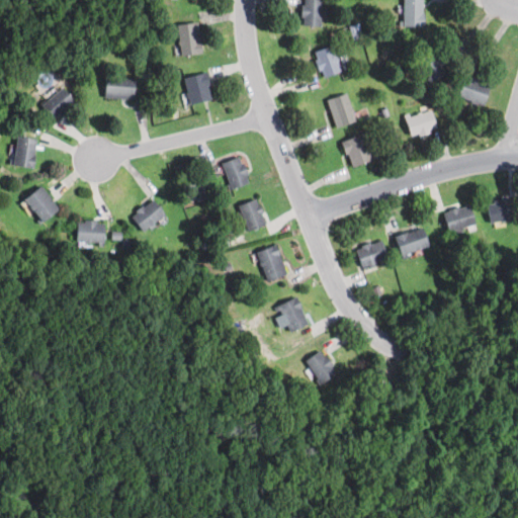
[(301,0),(301,24),(322,25),(322,0),(301,0)]
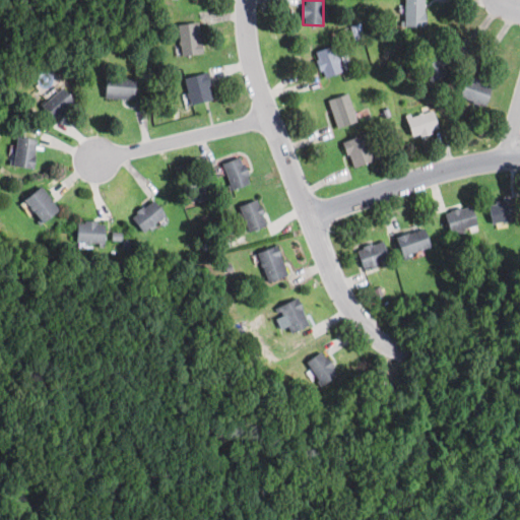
[(404,0),(404,25),(425,25),(425,0),(404,0)]
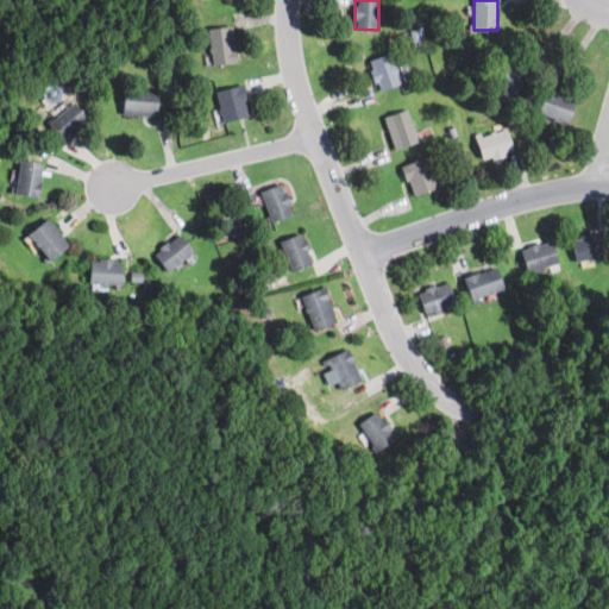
[(208,27),(212,64),(237,62),(234,26),(208,27)]
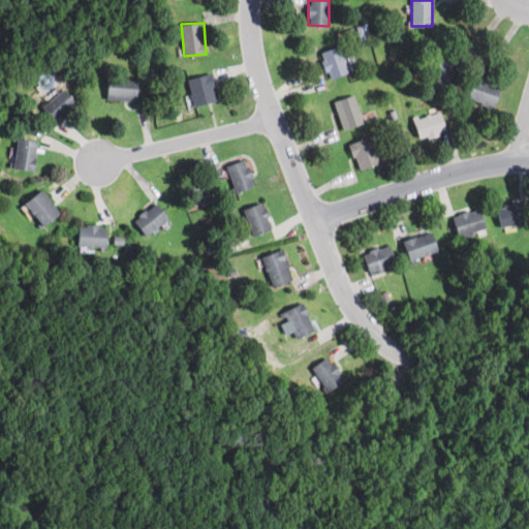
[(319,54),(330,79),(349,70),(339,45),(319,54)]
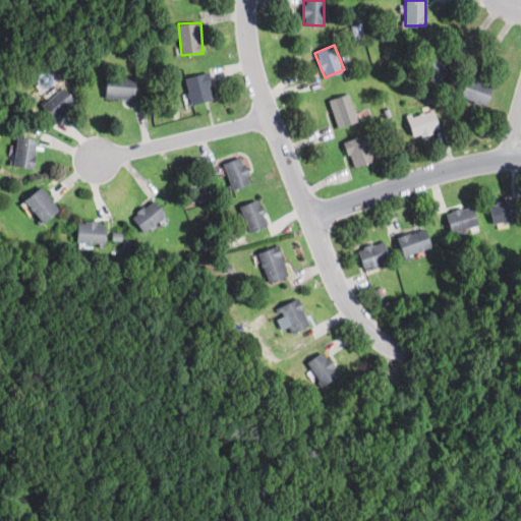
[(451,70),(432,47),(417,60),(436,82),(451,70)]
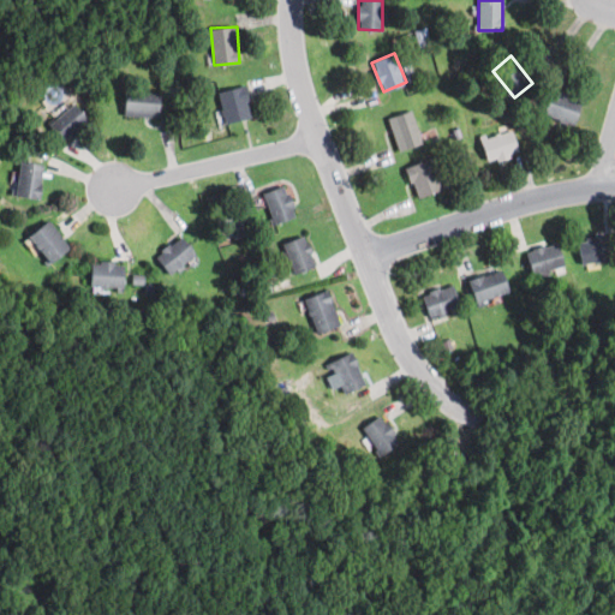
[(225,123),(251,118),(246,85),(219,90),(225,123)]
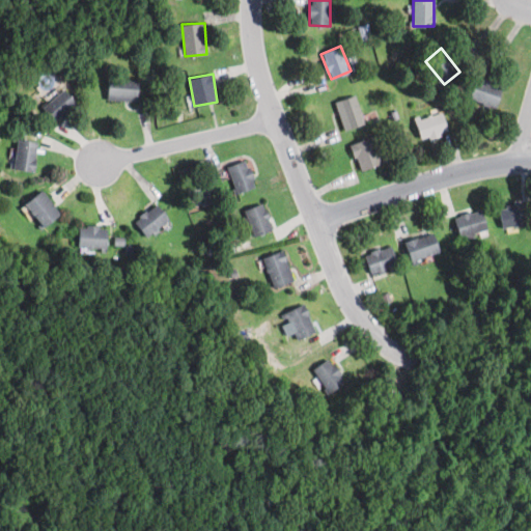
[(468,98),(496,109),(505,86),(477,75),(468,98)]
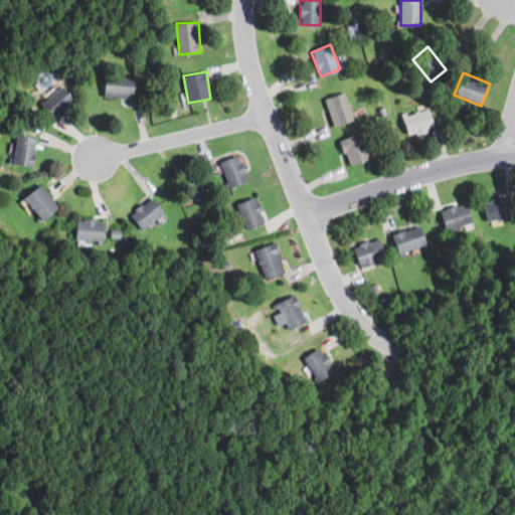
[(134,98),(135,76),(105,75),(104,97),(134,98)]
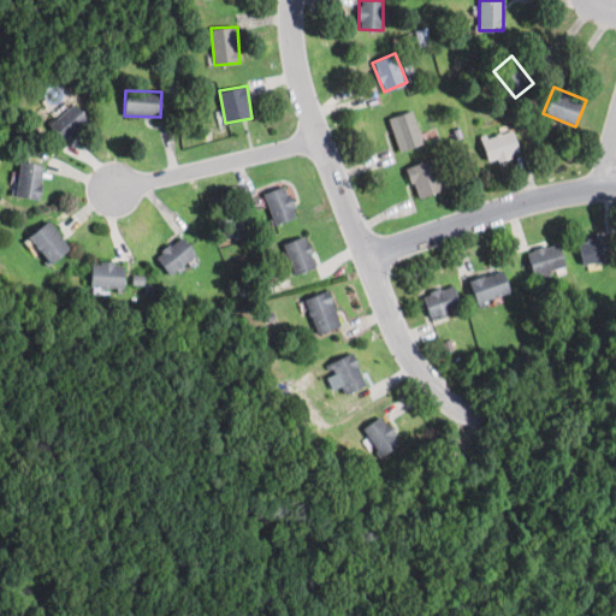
[(63,142),(90,122),(76,102),(48,122),(63,142)]
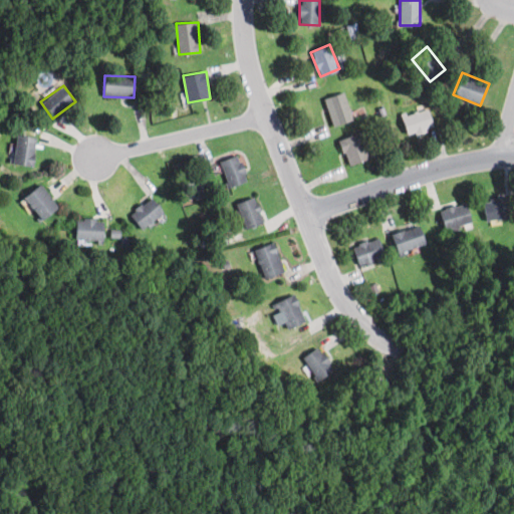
[(324,98),(333,125),(353,119),(345,92),(324,98)]
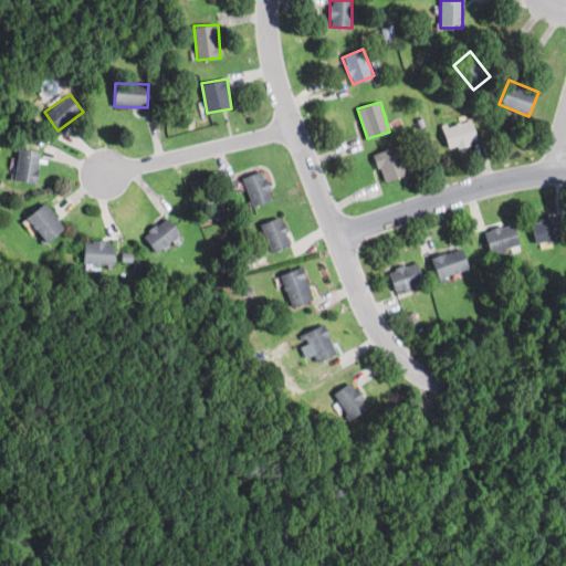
[(442,127),(450,149),(479,139),(472,117),(442,127)]
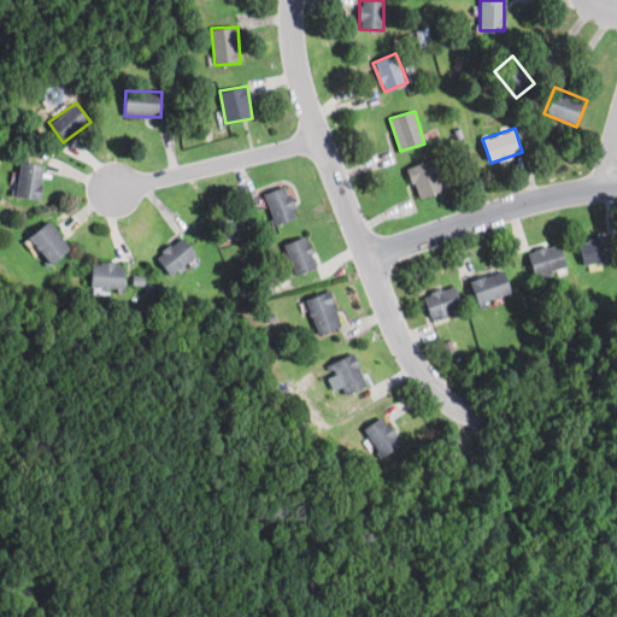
[(407,166),(417,198),(444,189),(435,158),(407,166)]
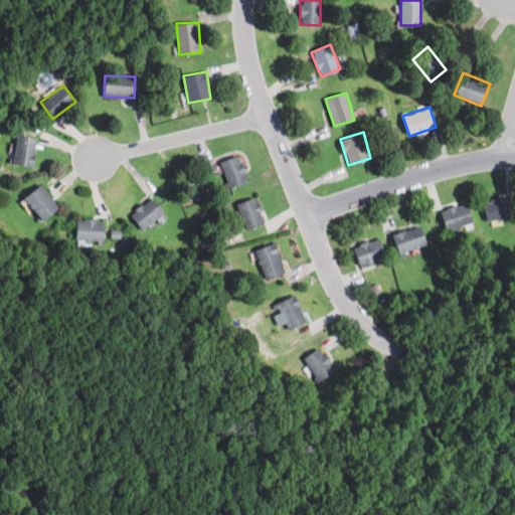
[(34,164),(34,136),(14,136),(14,164),(34,164)]
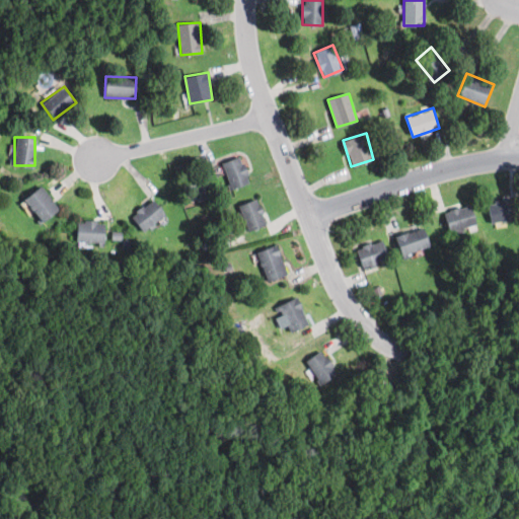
[(249,184),(243,156),(223,161),(230,189),(249,184)]
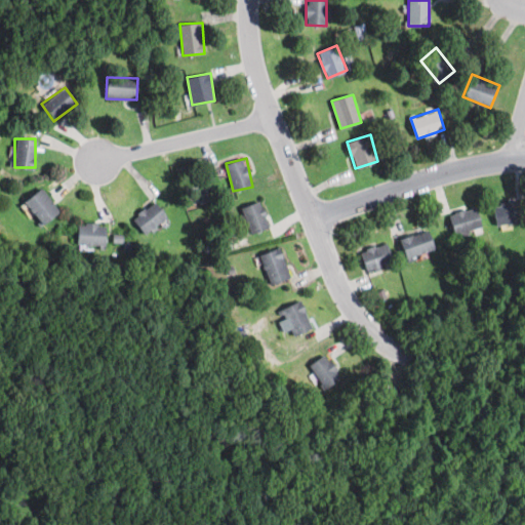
[(25,202),(44,225),(61,210),(41,188),(25,202)]
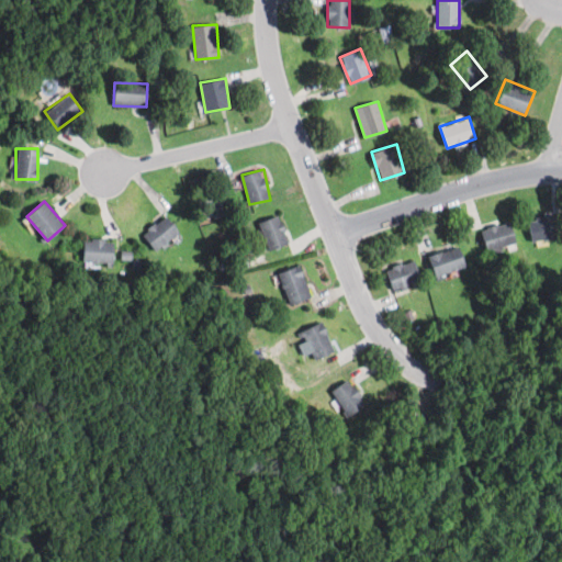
[(290,242),(278,214),(257,224),(269,251),(290,242)]
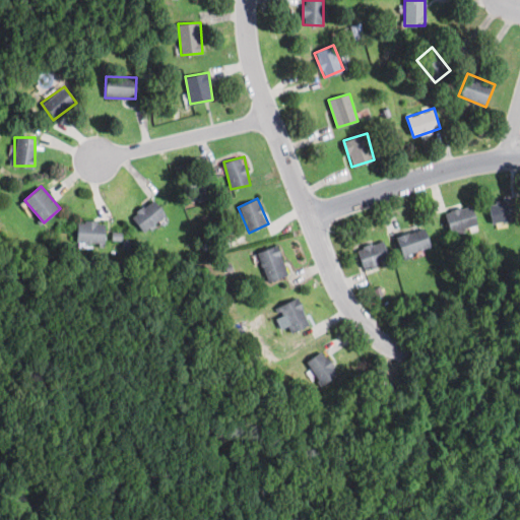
[(519,219),(517,198),(489,202),(493,223),(519,219)]
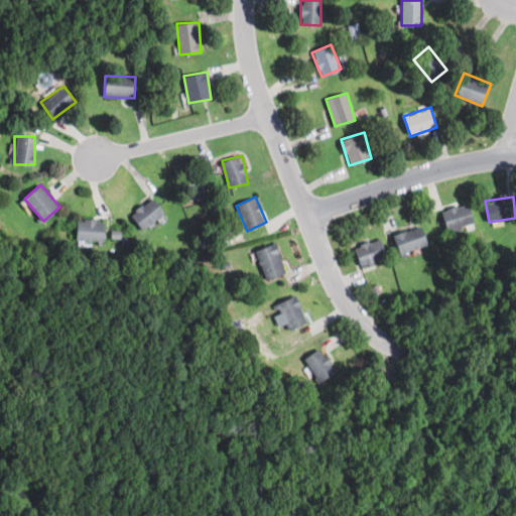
[(131,218),(146,231),(164,211),(149,198),(131,218)]
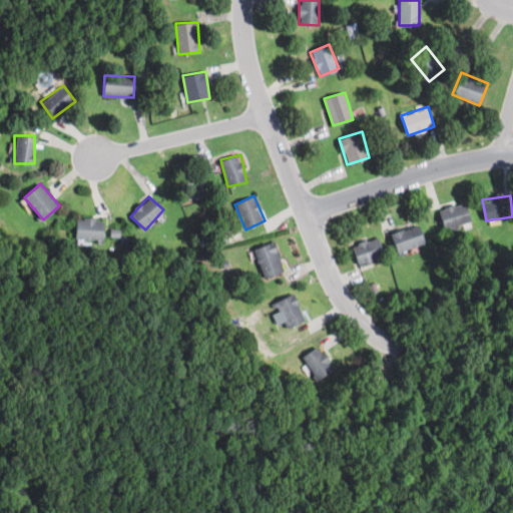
[(445,229),(472,220),(466,201),(439,210),(445,229)]
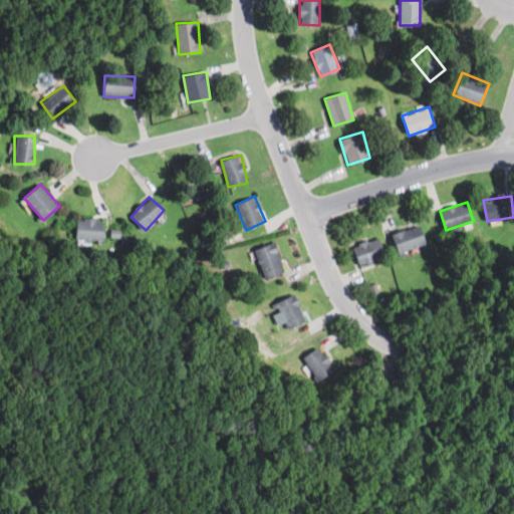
[(103,219),(75,219),(75,241),(103,241),(103,219)]
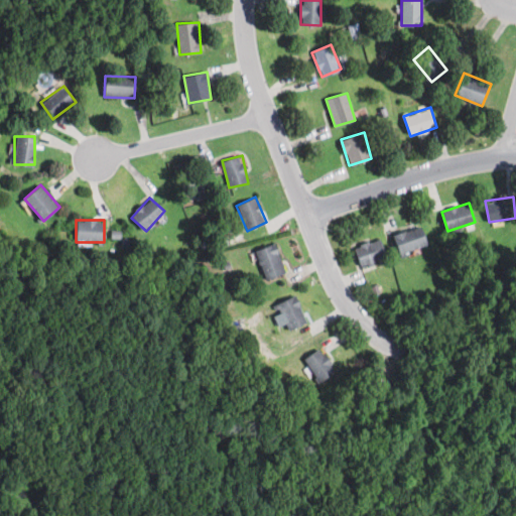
[(395,233),(399,252),(427,247),(424,227),(395,233)]
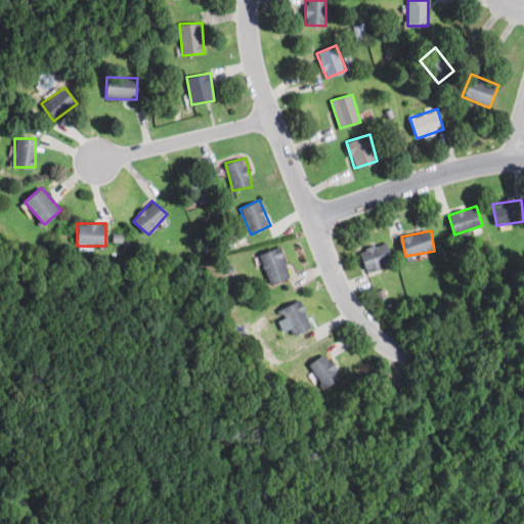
[(359,251),(367,270),(394,260),(386,241),(359,251)]
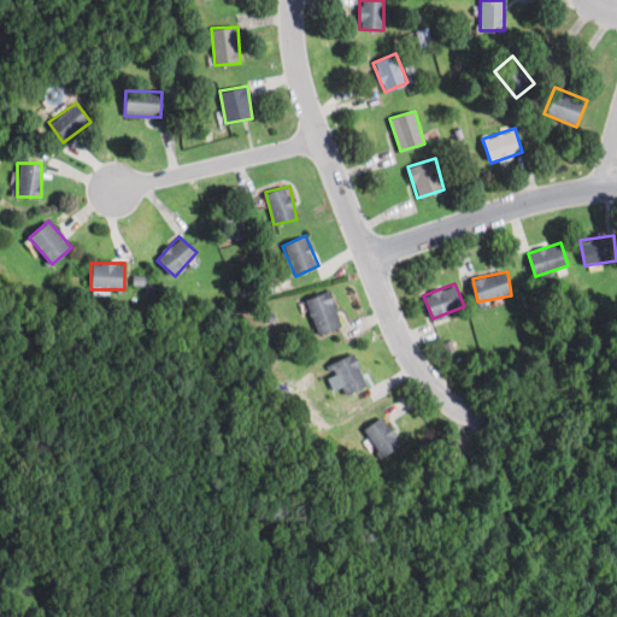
[(318,335),(342,325),(328,291),(304,300),(318,335)]
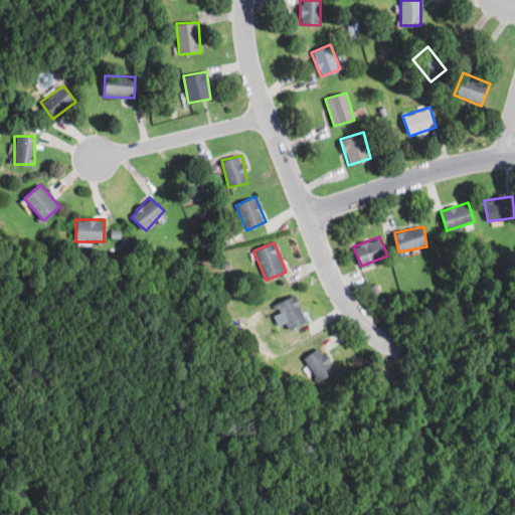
[(289,331),(308,321),(295,294),(276,304),(289,331)]
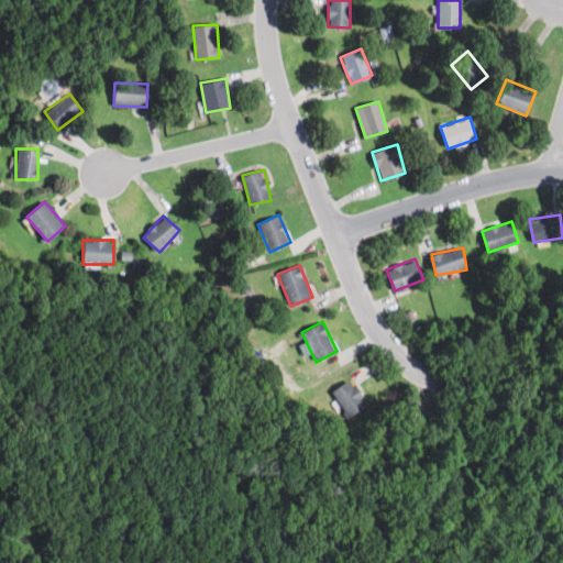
[(367,403),(346,379),(330,394),(352,417),(367,403)]
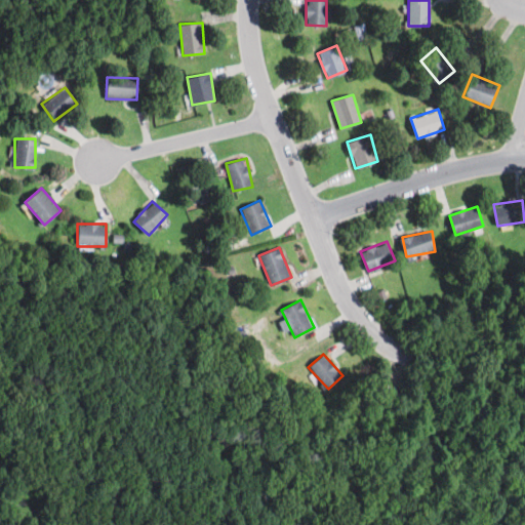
All buildings are outlined.
